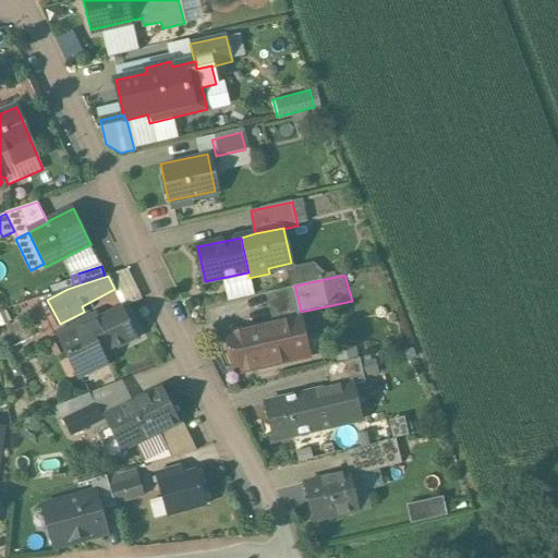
[(273,318),(301,312),(294,286),(266,292),(273,318)]
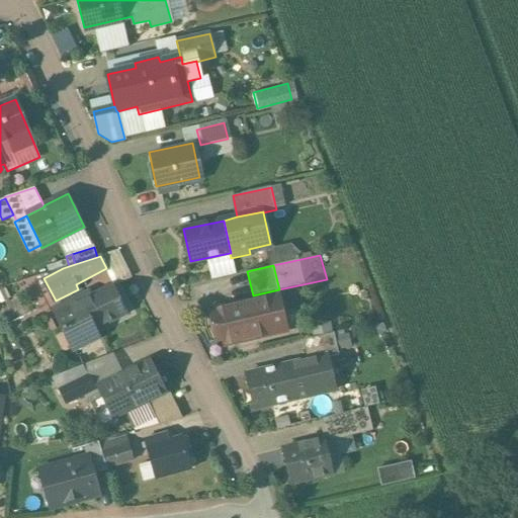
[(111,283),(90,294),(88,290),(79,295),(94,327),(95,327),(125,312),(111,283)]
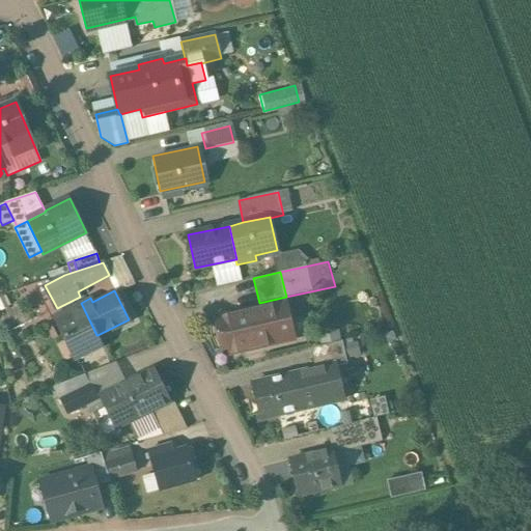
[(286,300),(260,306),(268,337),(269,343),(295,338),(286,300)]
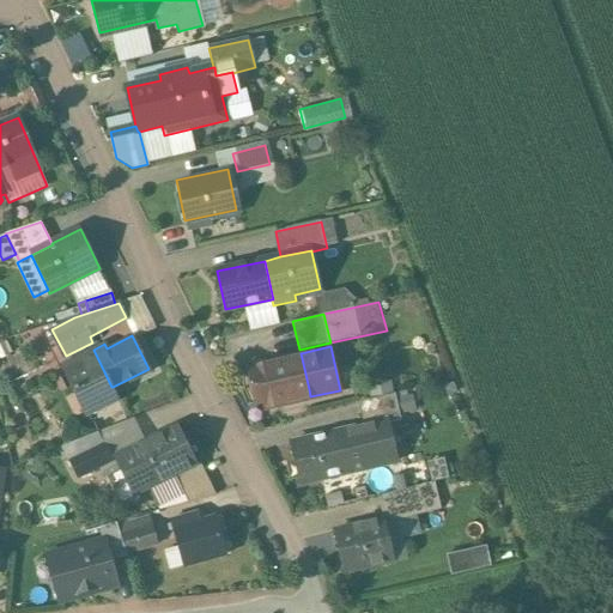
[(93,350),(64,364),(77,392),(79,390),(90,412),(119,398),(113,387),(111,387),(93,350)]
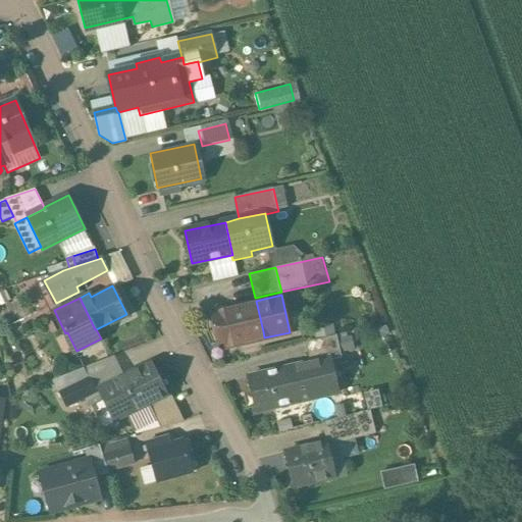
[(256,301),(220,309),(227,340),(263,331),(256,301)]
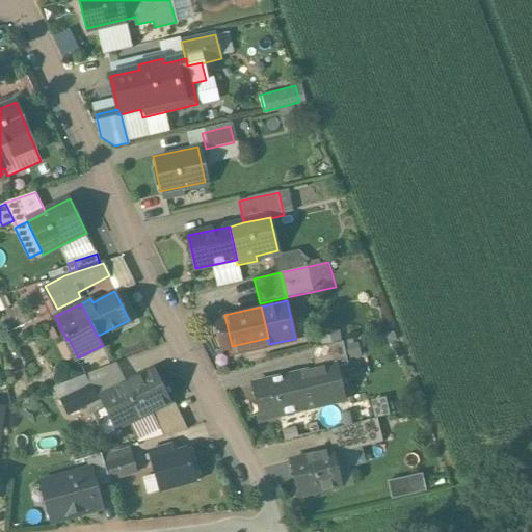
[(342,342),(309,349),(314,370),(336,366),(347,363),(342,342)]
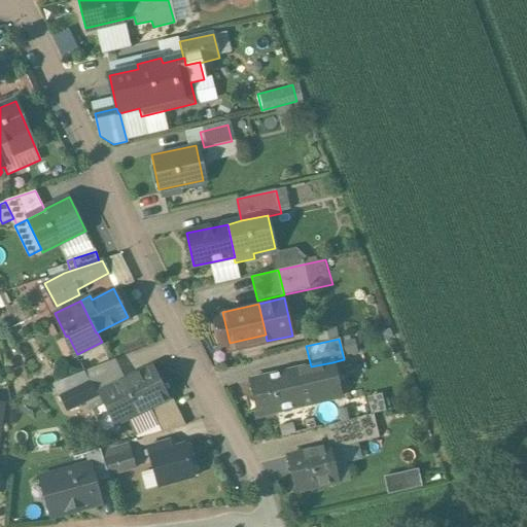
[(311,366),(291,372),(300,407),(341,397),(332,362),(311,366)]
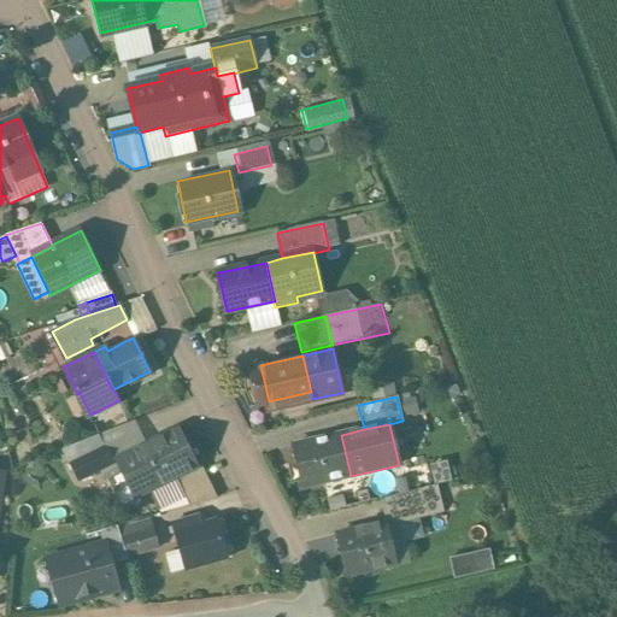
[(177,429),(119,459),(140,497),(175,479),(198,465),(177,429)]
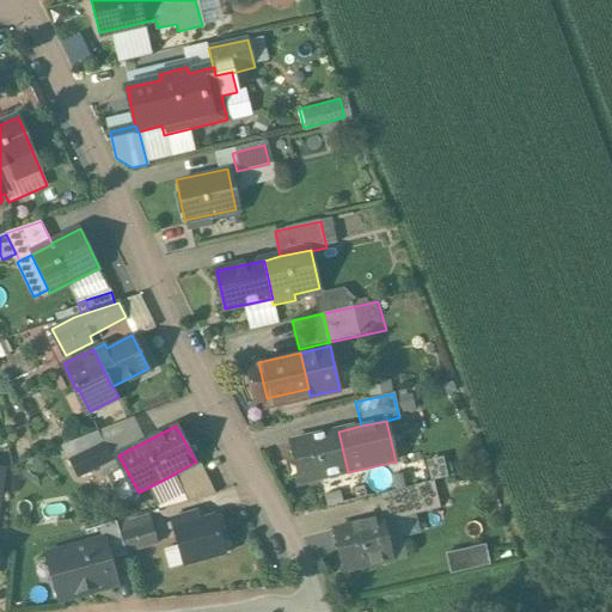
[(338,432),(289,442),(299,483),(348,472),(338,432)]
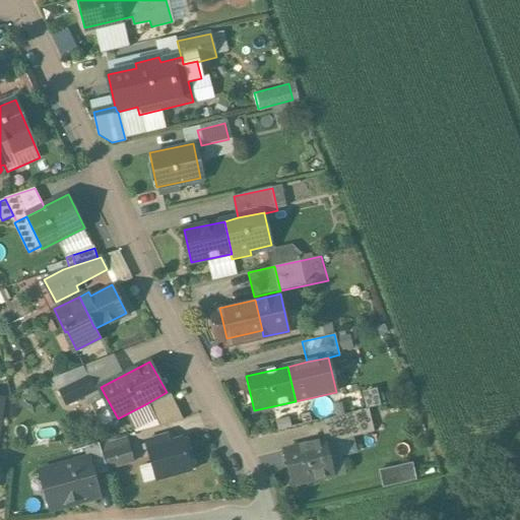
[(87,376),(58,391),(66,406),(95,391),(87,376)]
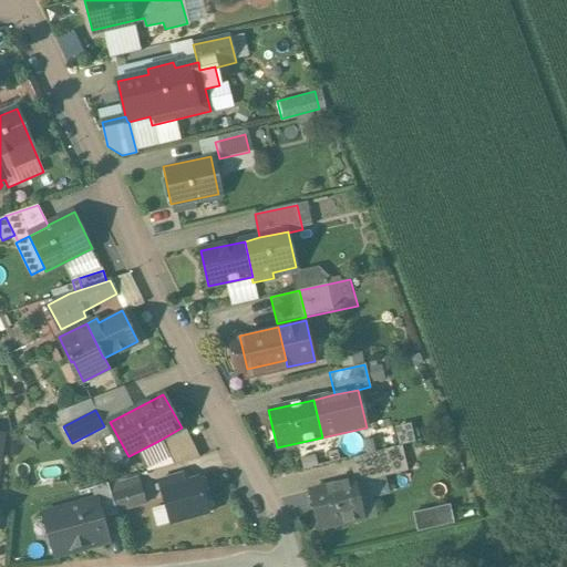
[(182,428),(161,440),(174,465),(200,457),(184,426),(182,428)]
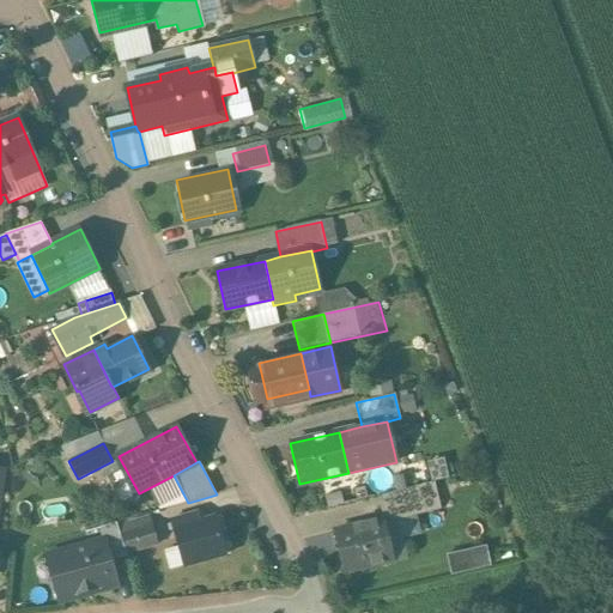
[(435,483),(383,495),(389,522),(442,510),(435,483)]
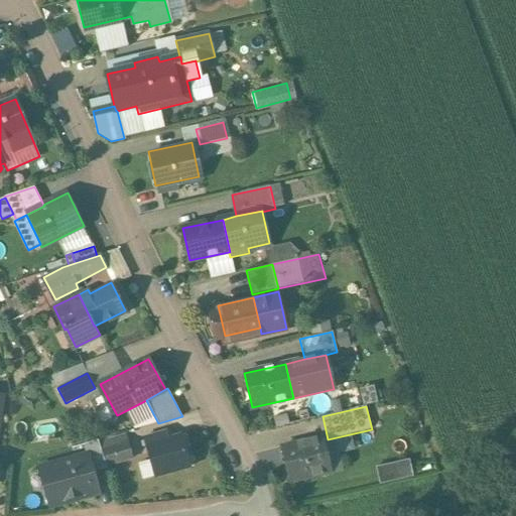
[(180,434),(161,440),(159,433),(143,437),(154,476),(188,466),(180,434)]
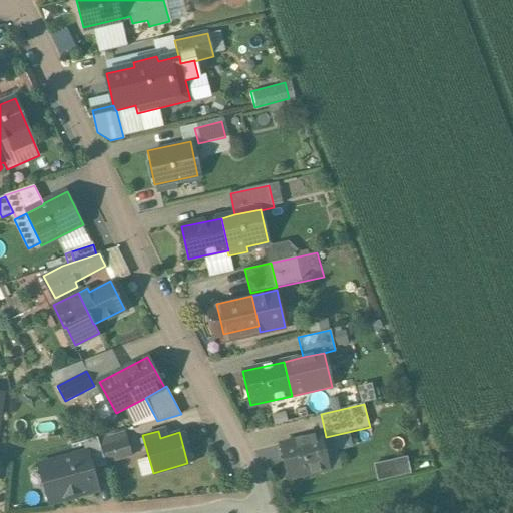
[(124,433),(98,440),(99,443),(105,463),(130,456),(124,433)]
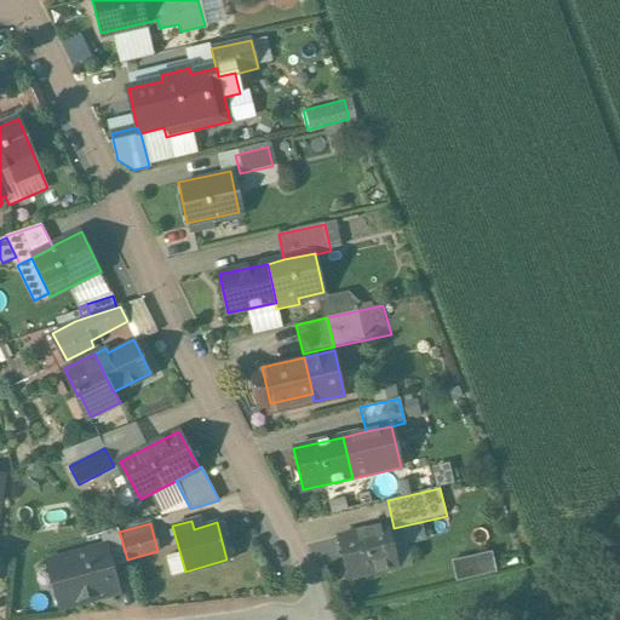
[(389,527),(339,540),(350,581),(400,568),(389,527)]
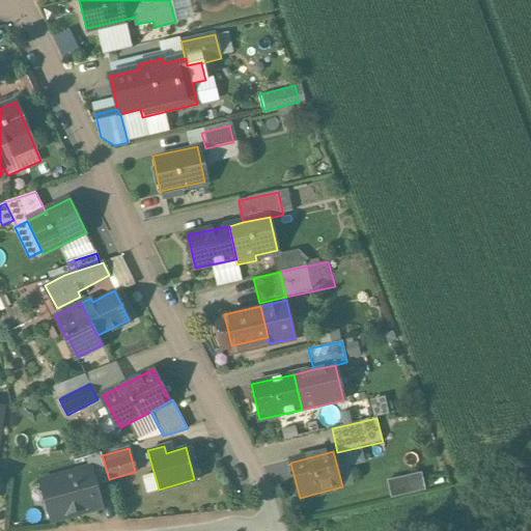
[(103,458),(88,463),(90,469),(94,483),(109,479),(103,458)]
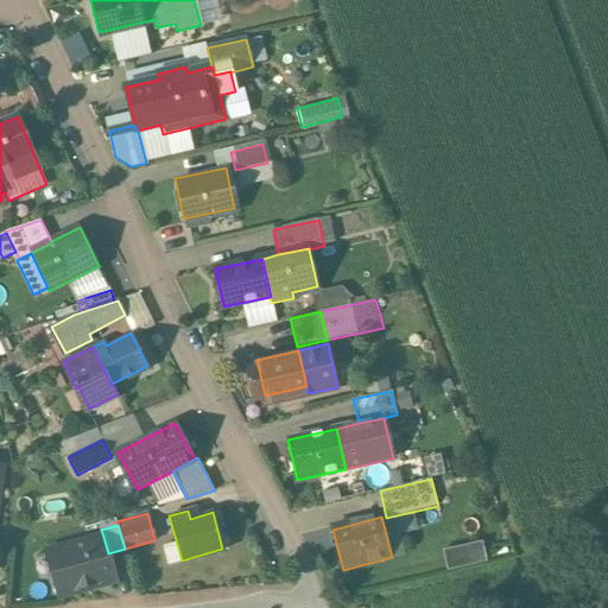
[(103,537),(48,552),(59,595),(115,580),(108,553),(103,537)]
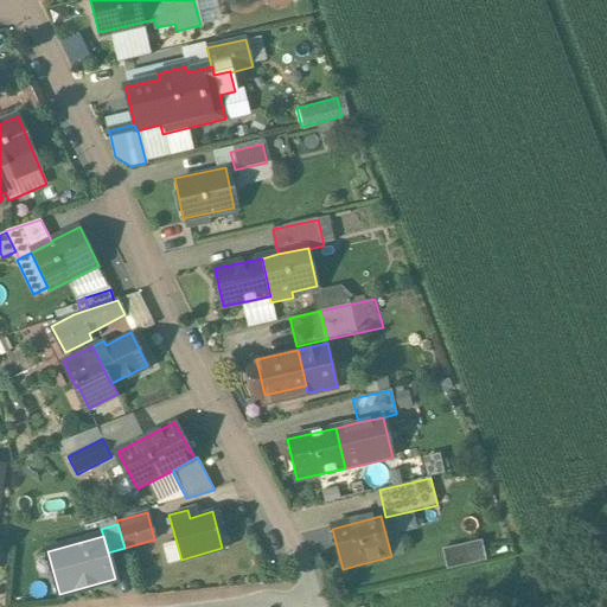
[(481,543),(443,547),(445,563),(484,560),(481,543)]
